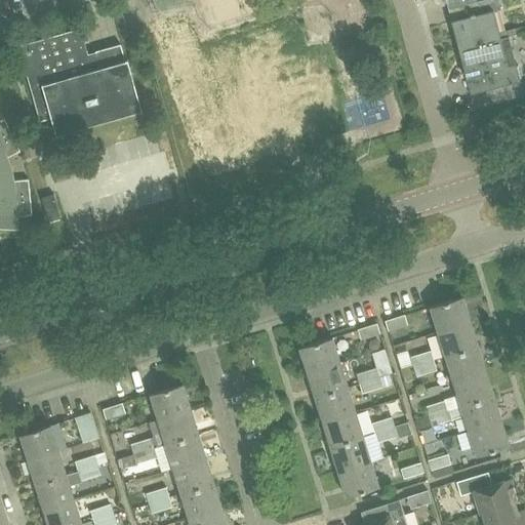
[(471,16),(455,21),(462,49),(505,38),(505,37),(495,39),(488,12),(500,9),(497,0),(484,0),(468,4),(471,16)]
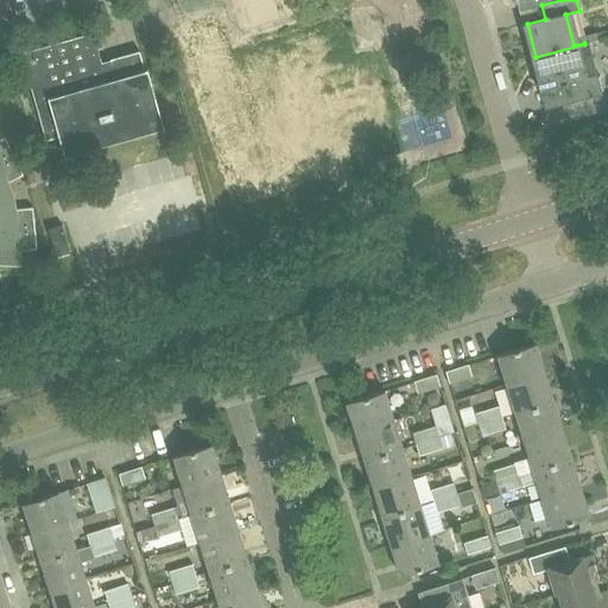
[(200,38),(209,81),(242,74),(234,31),(200,38)]
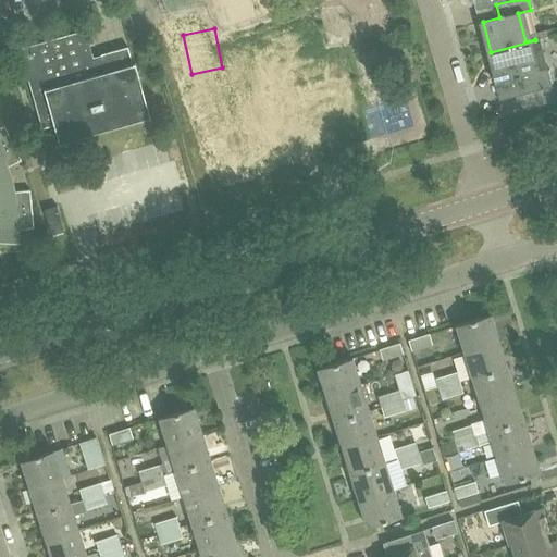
[(84,29),(19,49),(41,128),(54,125),(59,139),(148,116),(144,101),(133,65),(128,51),(127,47),(93,57),(84,29)]
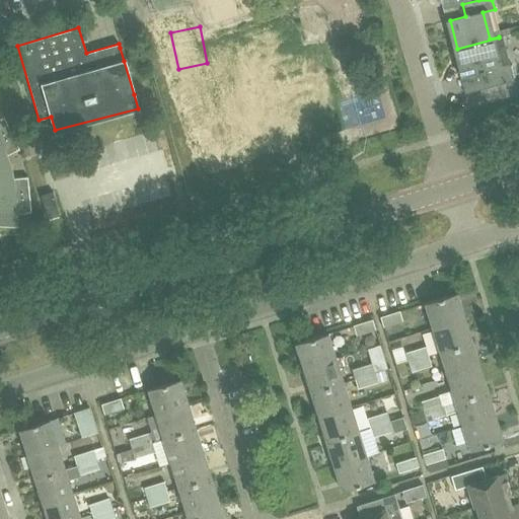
[(499,38),(457,49),(464,76),(474,73),(478,90),(514,81),(510,63),(506,64),(499,38)]
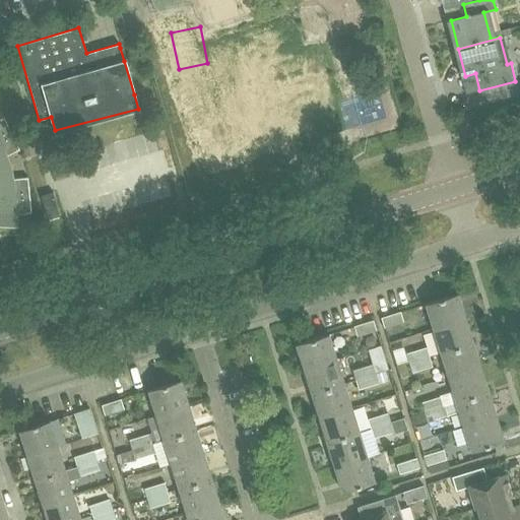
[(258,75),(235,78),(239,106),(291,99),(286,62),(257,66),(258,75)]
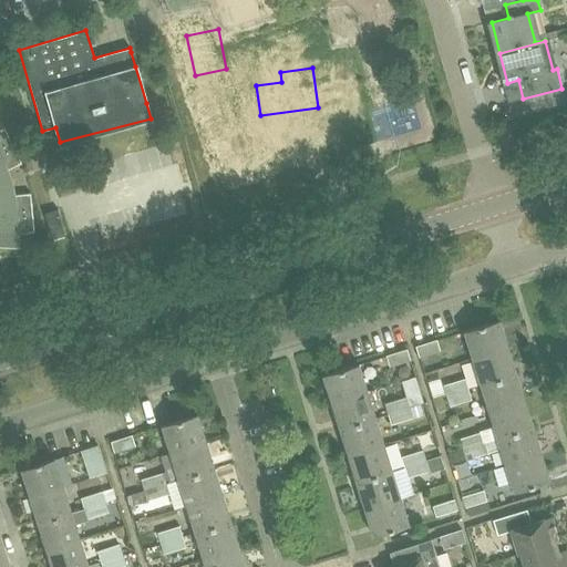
[(205,94),(214,133),(246,126),(237,86),(205,94)]
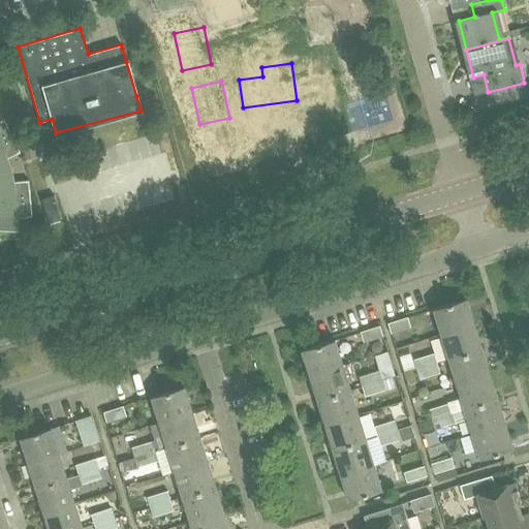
[(0,229),(17,231),(17,229),(16,218),(31,217),(28,180),(13,185),(9,174),(5,156),(20,152),(3,119),(0,122),(0,229)]
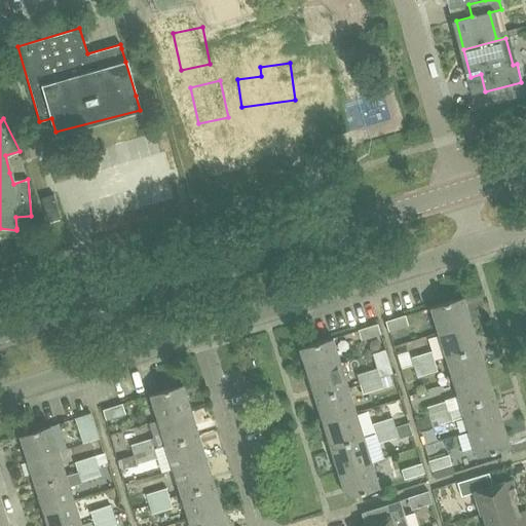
[(149,136),(112,146),(119,171),(156,160),(149,136)]
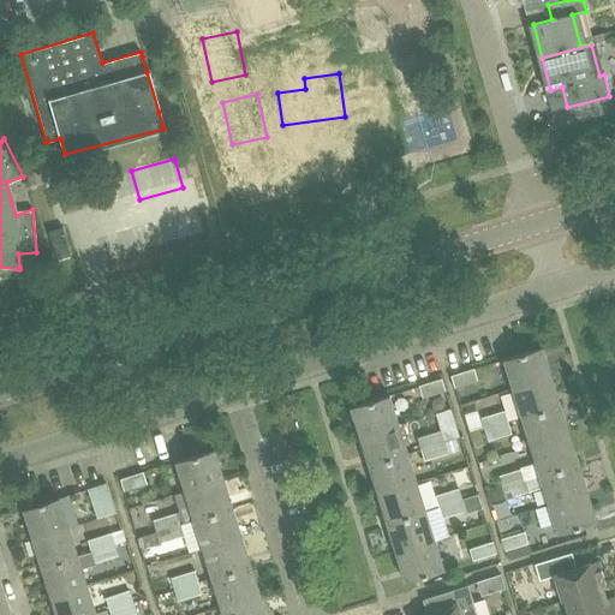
[(541,346),(503,358),(513,388),(550,376),(541,346)]
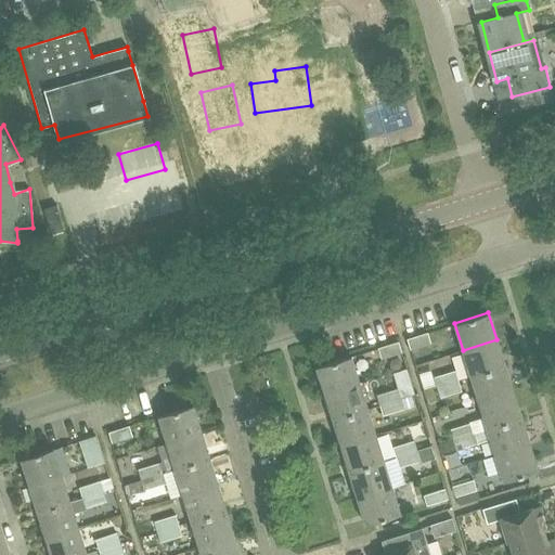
[(427,332),(405,338),(410,350),(430,344),(427,332)]
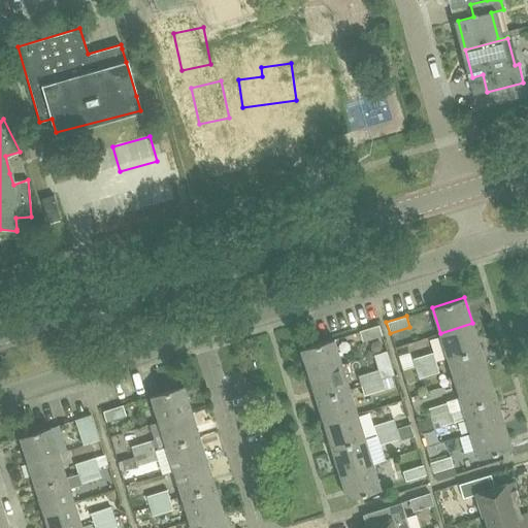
[(472,323),(440,333),(448,358),(480,348),(472,323)]
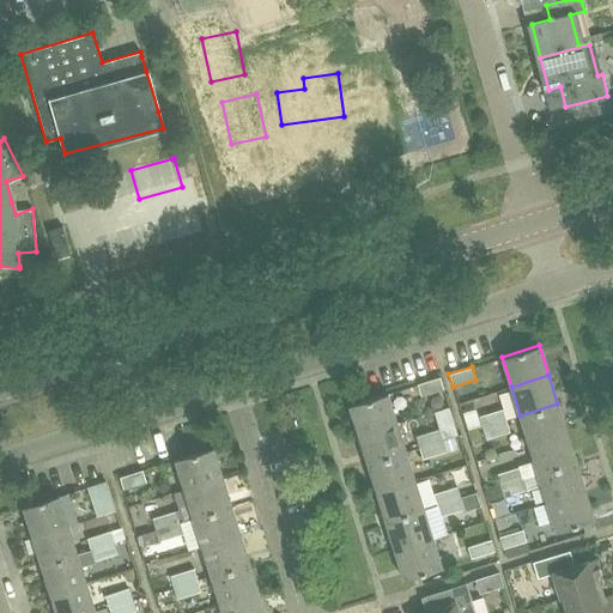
[(439,377),(417,384),(420,396),(443,389),(439,377)]
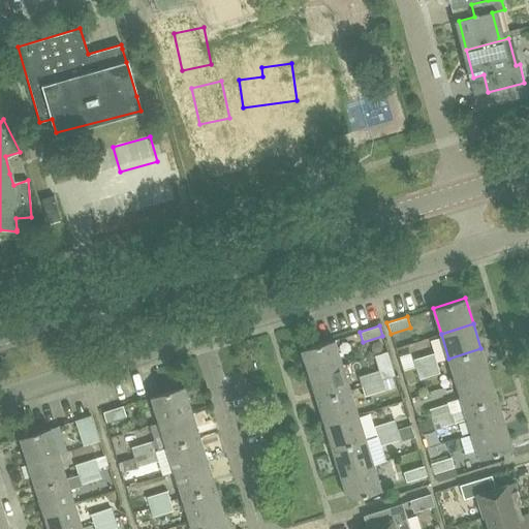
[(334,339),(301,349),(309,375),(341,365),(334,339)]
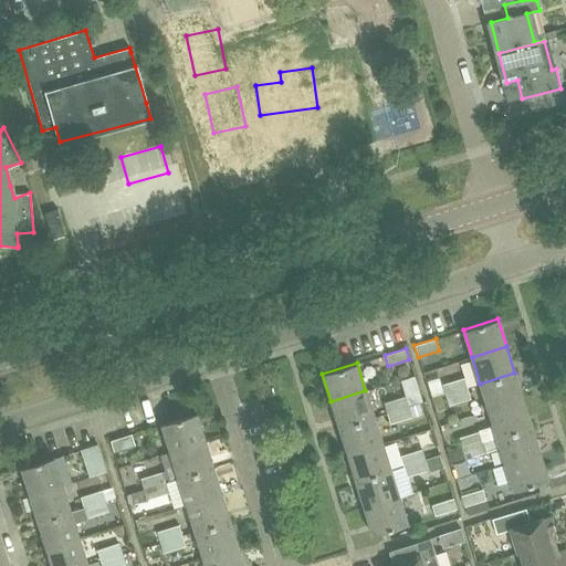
[(514,373),(480,384),(489,410),(523,399),(514,373)]
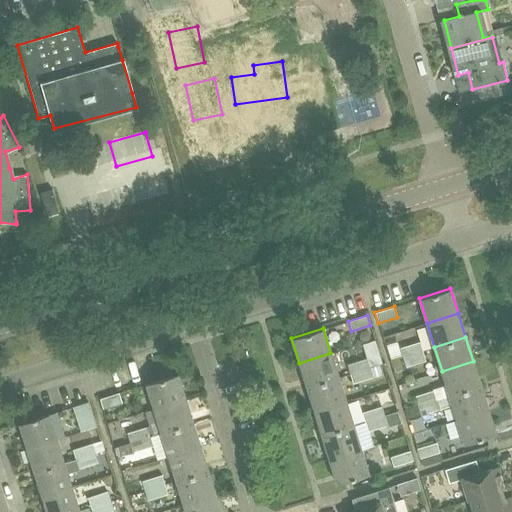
[(419,341),(399,348),(402,357),(422,351),(419,341)]
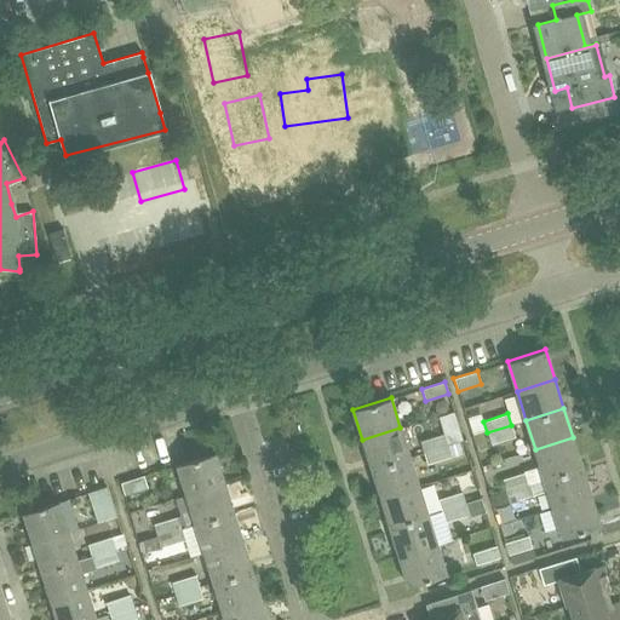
[(511,425),(487,432),(491,443),(515,437),(511,425)]
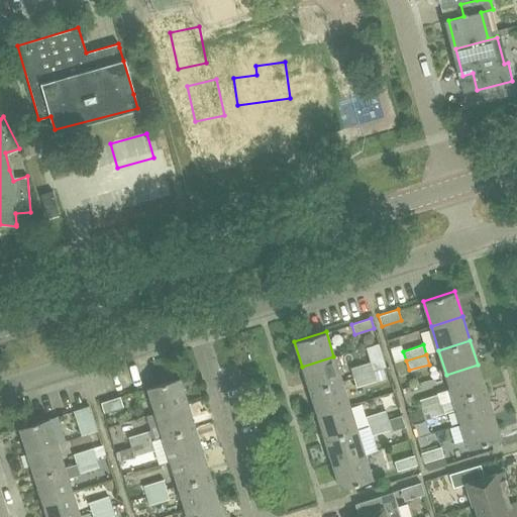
[(333,356),(302,367),(309,391),(341,381),(333,356)]
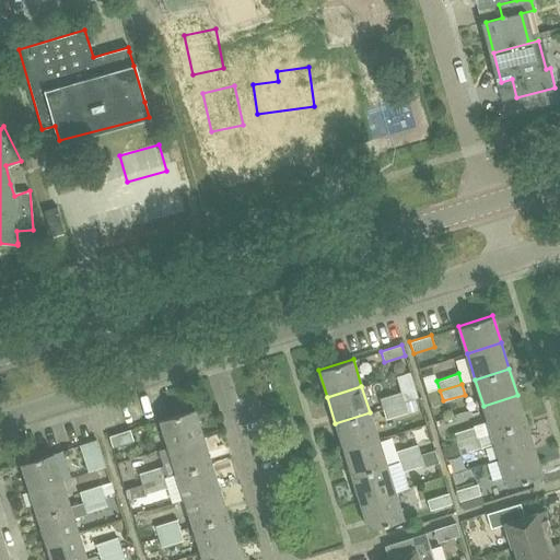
[(417,391),(403,395),(405,401),(413,399),(419,397),(418,397),(417,391)]
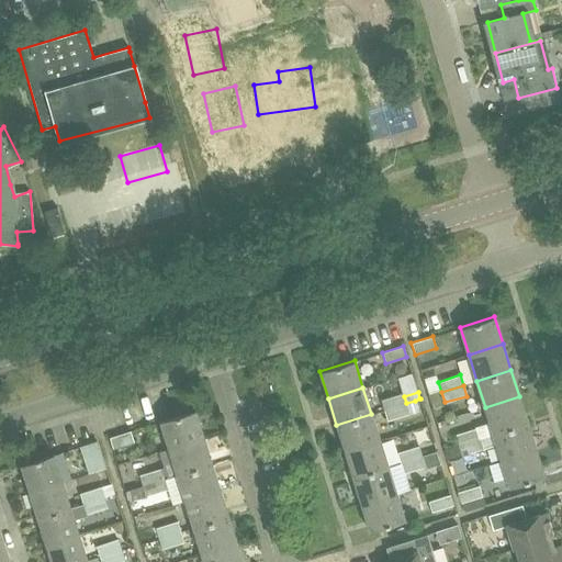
[(403,393),(381,400),(384,409),(406,403),(404,396),(403,393)]
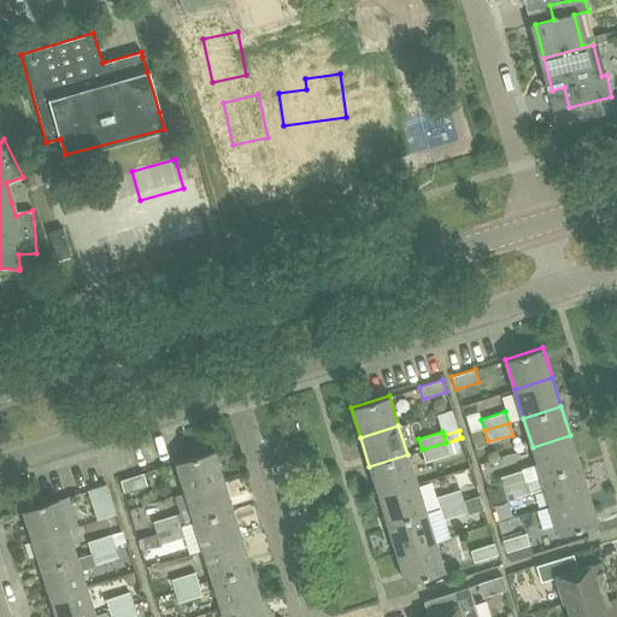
[(570,435),(533,447),(541,476),(579,465),(570,435)]
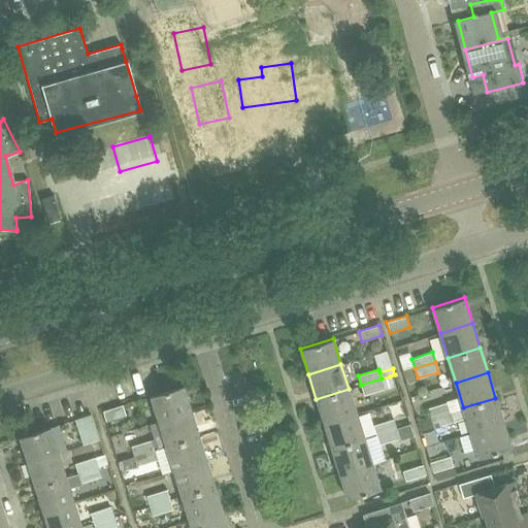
[(390,376),(382,378),(385,389),(393,387),(390,376)]
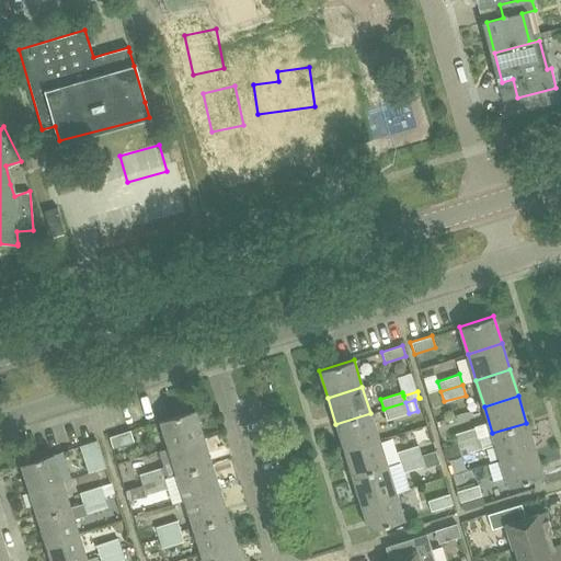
[(405,402),(384,409),(387,420),(409,413),(405,402)]
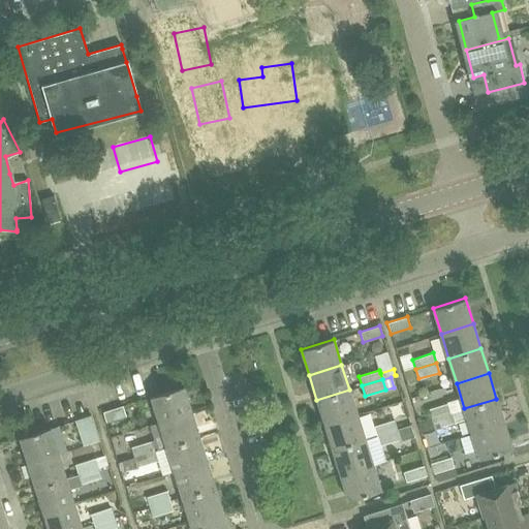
[(183,385),(150,396),(158,422),(191,411),(183,385)]
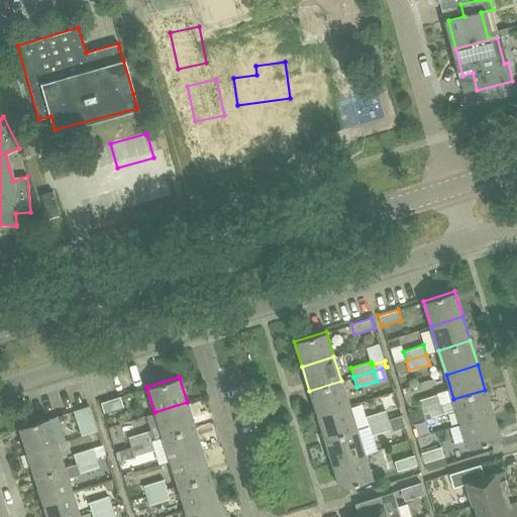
[(341,381),(309,391),(317,415),(349,405),(341,381)]
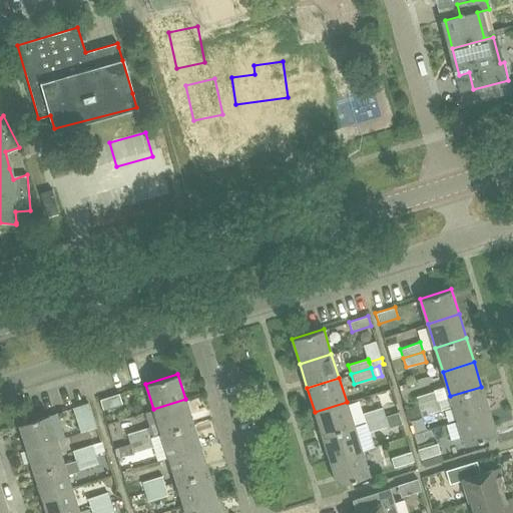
[(481,387),(450,396),(458,421),(489,411),(481,387)]
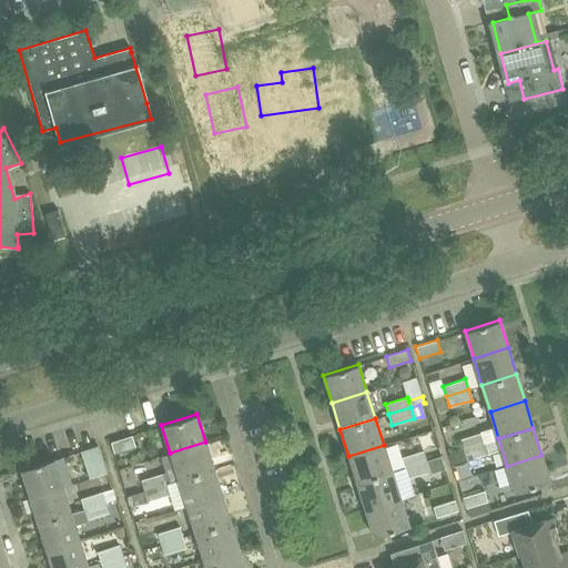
[(482,432),(459,439),(463,449),(485,443),(482,432)]
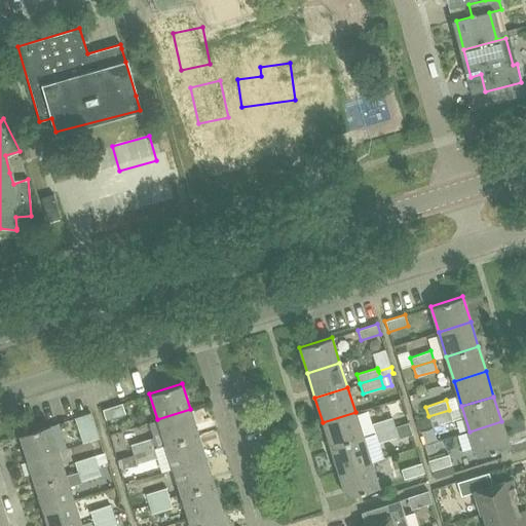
[(122,403),(102,409),(105,420),(125,414),(122,403)]
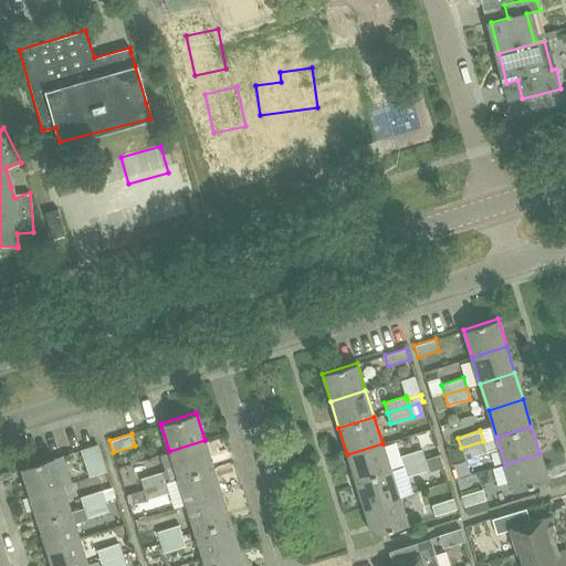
[(205,440),(169,451),(177,478),(213,467),(205,440)]
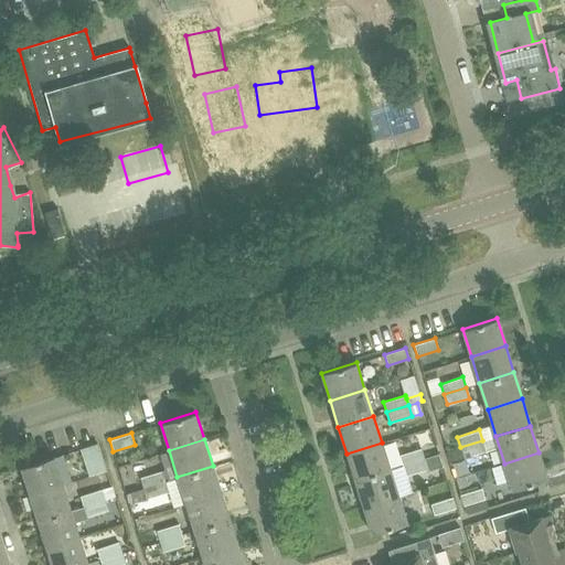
[(482,440),(460,447),(464,458),(486,451),(482,440)]
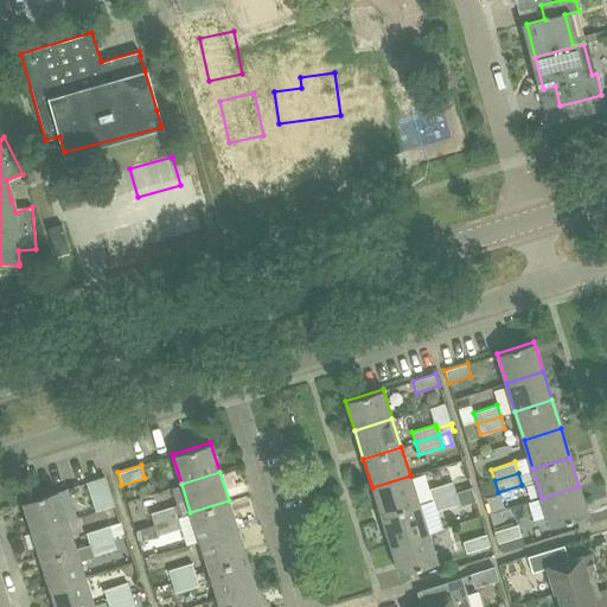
[(104,475),(85,483),(95,511),(114,505),(104,475)]
